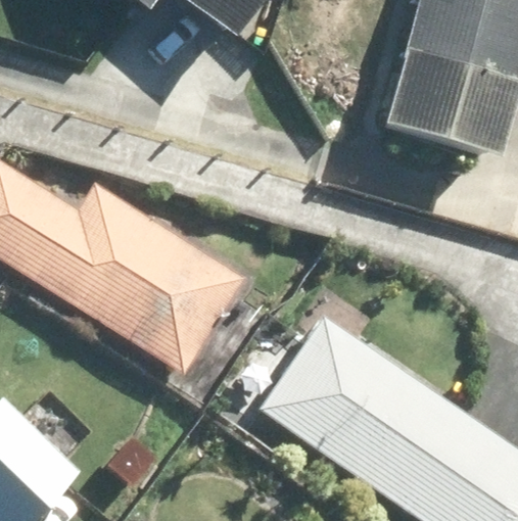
[(138,0),(148,8),(154,0),(138,0)]
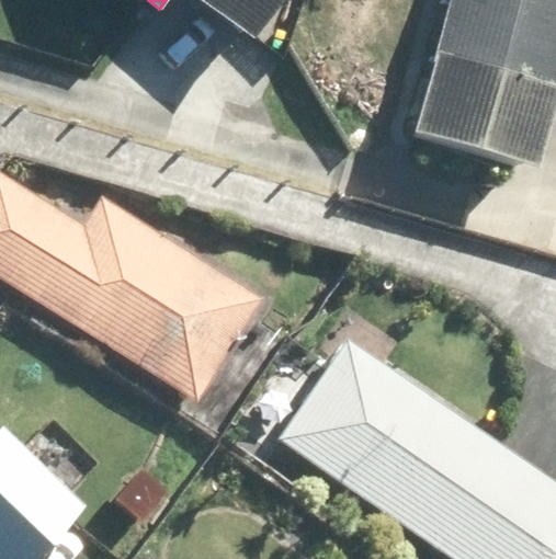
[(244,0),(238,20),(291,40),(305,0),(244,0)]
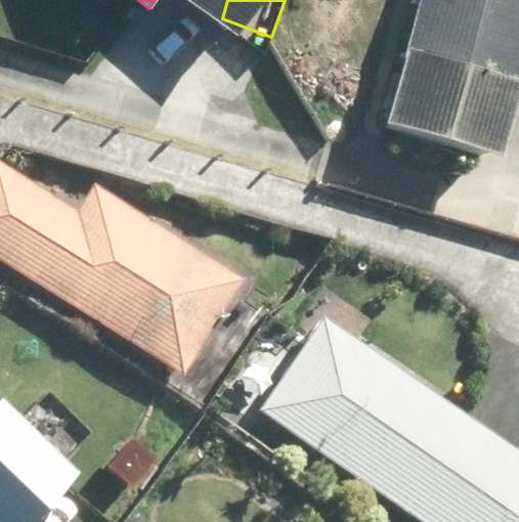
[(419,0),(386,120),(502,151),(518,89),(518,0),(419,0)]
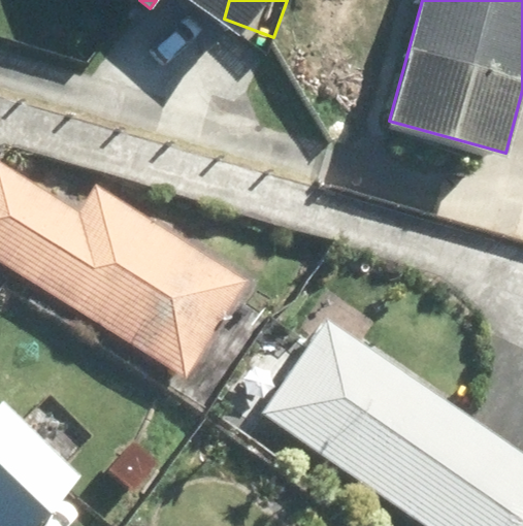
[(0,262),(186,376),(244,280),(95,187),(78,216),(0,166),(0,262)]
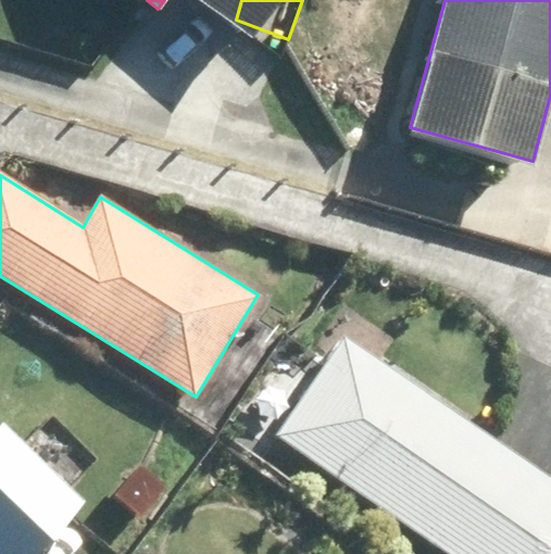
[(345,336),(277,433),(454,553),(471,553),(533,466),(345,336)]
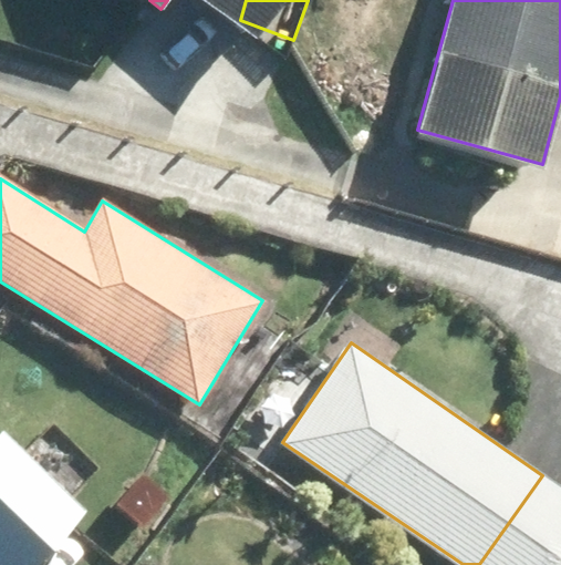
[(1,433),(0,434),(0,564),(31,564),(83,512),(1,433)]
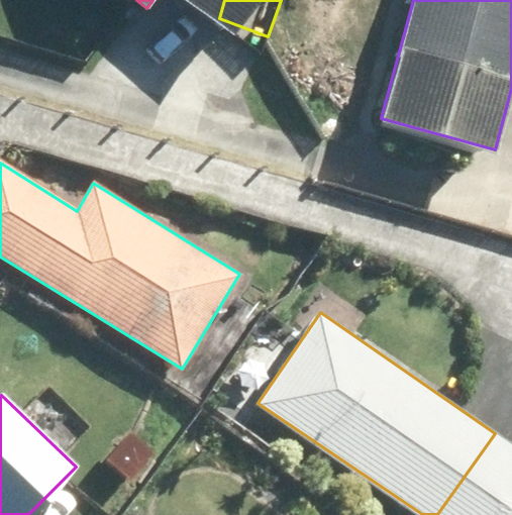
[(109,456),(135,478),(154,453),(128,433),(109,456)]
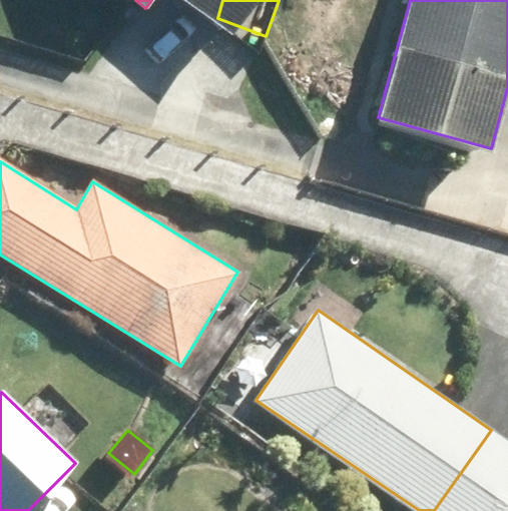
[(507,441),(491,430),(434,510),(507,510),(507,441)]
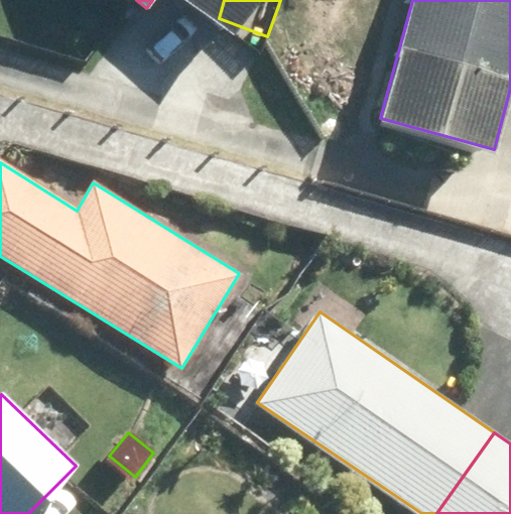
All buildings are outlined.
